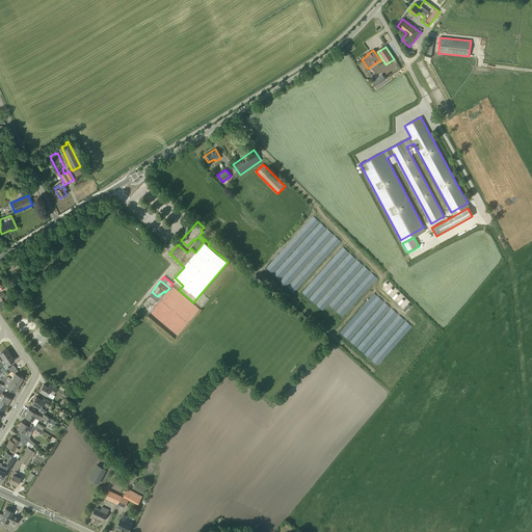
[(0,361),(0,362),(2,360),(10,354),(6,348),(0,352),(0,361)]
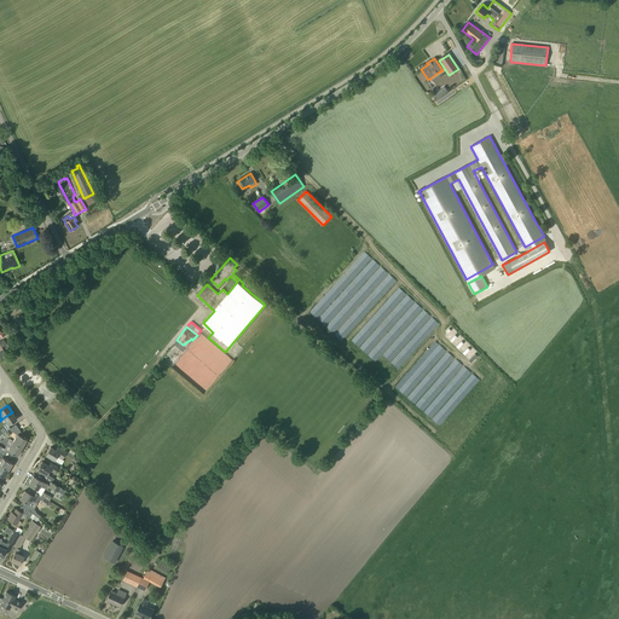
[(12,412),(3,418),(7,426),(17,418),(12,412)]
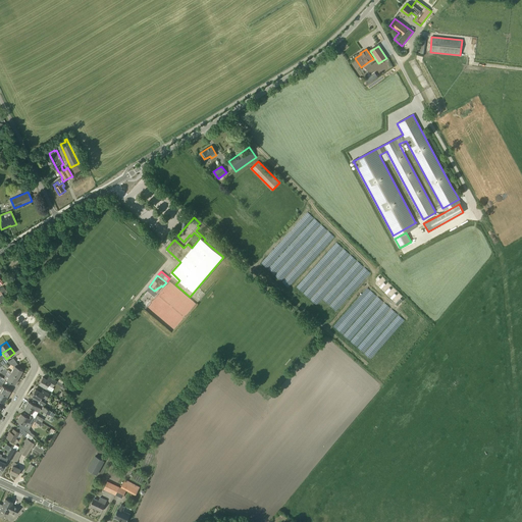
[(22,371),(18,368),(14,366),(10,373),(18,378),(22,371)]
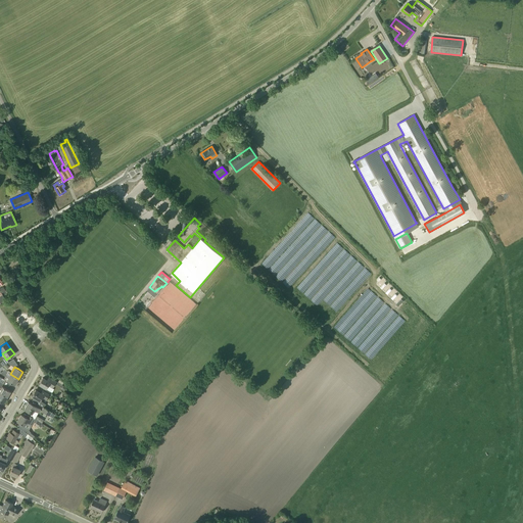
[(18,379),(10,374),(8,378),(5,376),(4,379),(0,376),(0,381),(3,384),(5,380),(14,385),(18,379)]
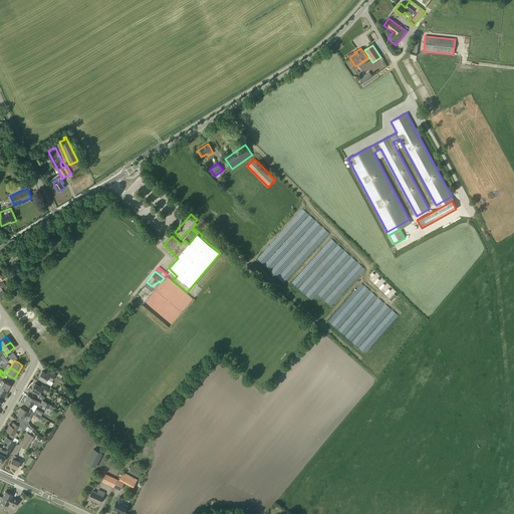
[(54,376),(55,377),(56,375),(55,374),(47,370),(46,373),(42,371),(38,377),(45,381),(49,384),(51,381),(54,376)]
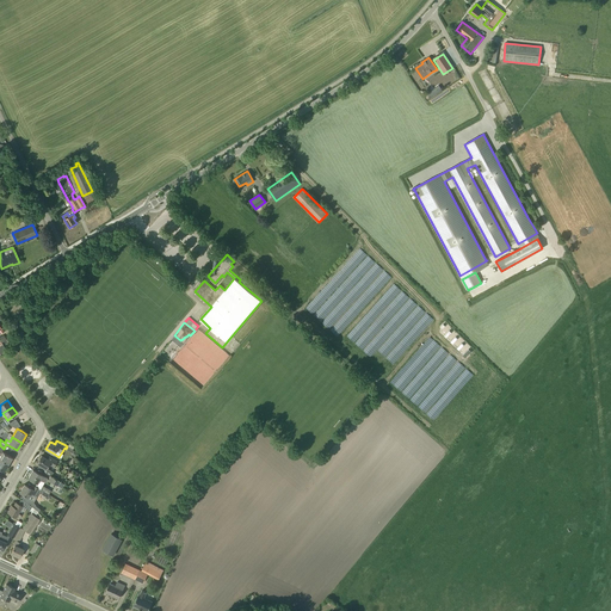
[(12,457),(2,452),(1,451),(0,454),(0,455),(1,456),(0,456),(0,458),(8,464),(12,457)]
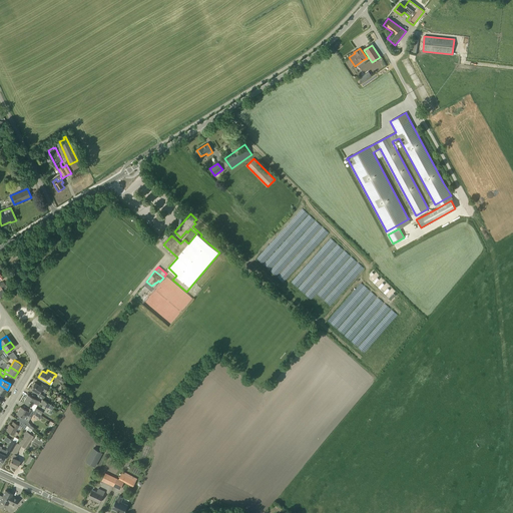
[(31,389),(32,390),(37,393),(35,396),(42,400),(45,396),(39,393),(41,390),(45,392),(48,387),(42,383),(40,386),(35,382),(31,389)]
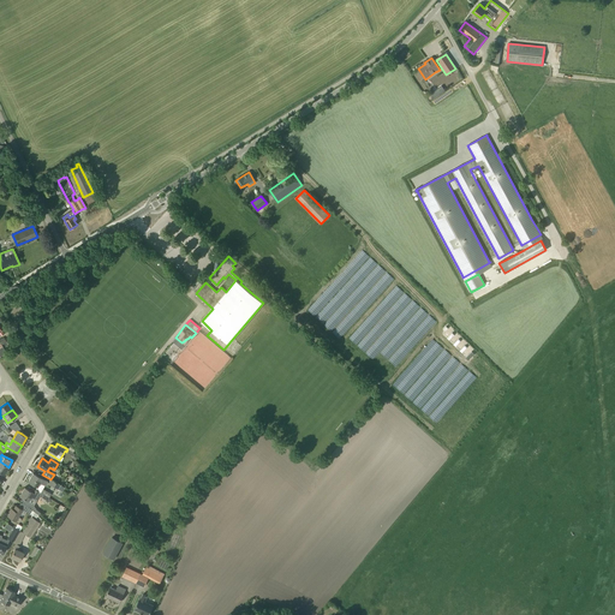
[(47,482),(33,472),(28,481),(37,487),(40,482),(45,485),(47,482)]
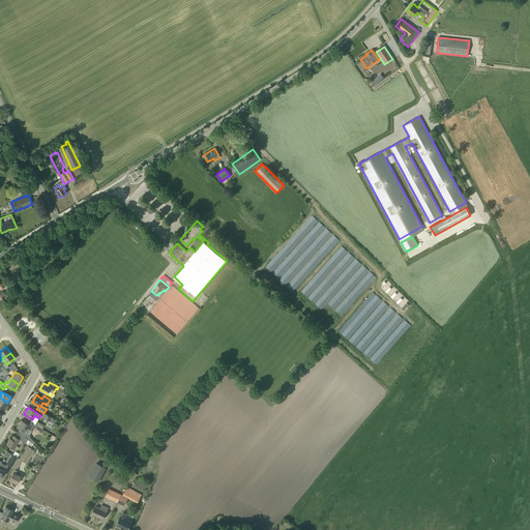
[(56,420),(52,417),(45,413),(42,416),(54,423),(56,420)]
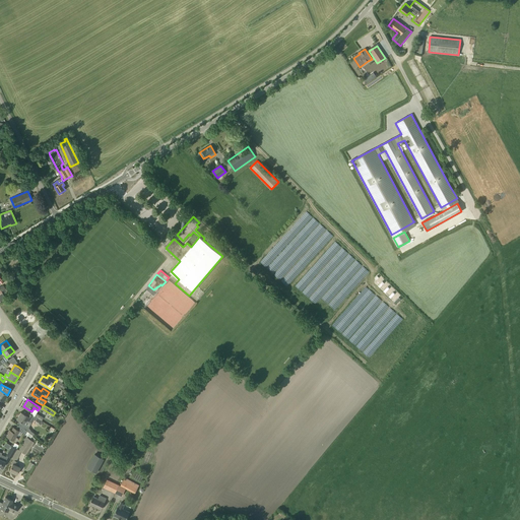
[(16,418),(23,424),(27,427),(34,416),(28,412),(26,415),(20,412),(16,418)]
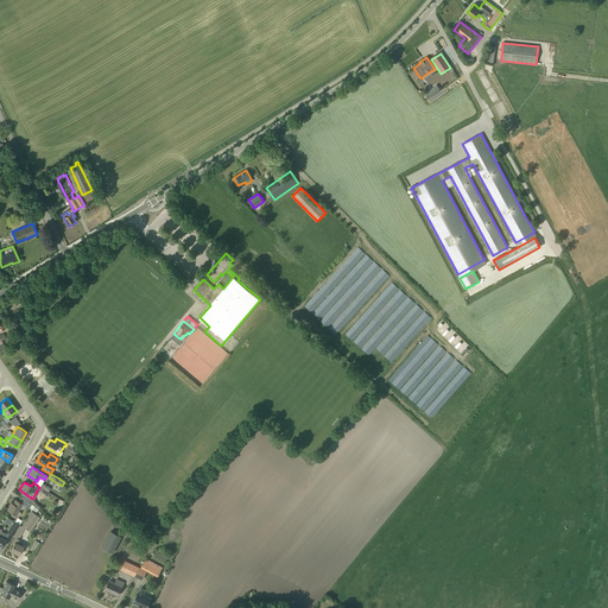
[(19,511),(23,504),(16,500),(13,504),(12,502),(7,511),(18,517),(19,515),(19,517),(20,513),(21,512),(19,511)]
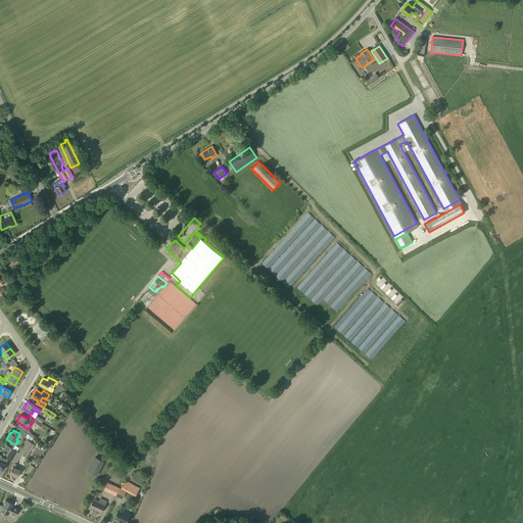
[(16,464),(21,455),(25,457),(33,443),(27,440),(18,453),(17,452),(11,461),(14,464),(14,463),(16,464)]
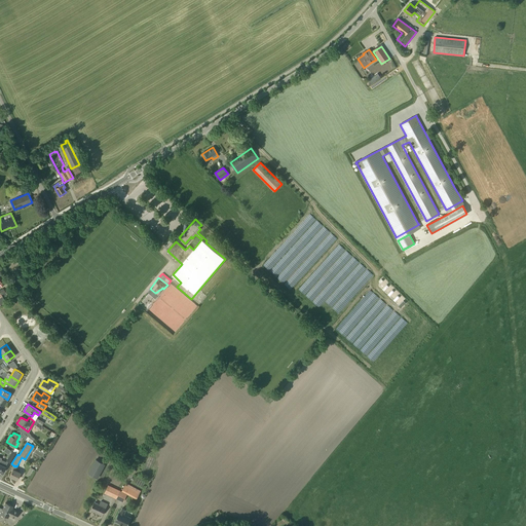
[(11,463),(16,454),(11,451),(6,460),(11,463)]
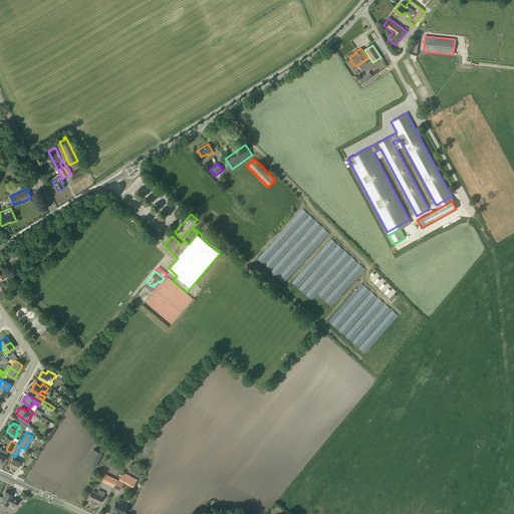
[(93,448),(85,463),(95,468),(103,454),(93,448)]
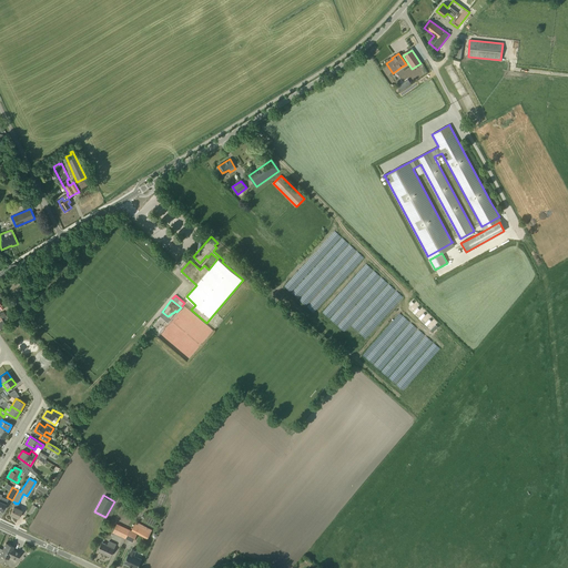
[(10,515),(18,518),(22,510),(17,508),(19,504),(18,504),(16,503),(16,504),(14,507),(13,507),(10,515)]
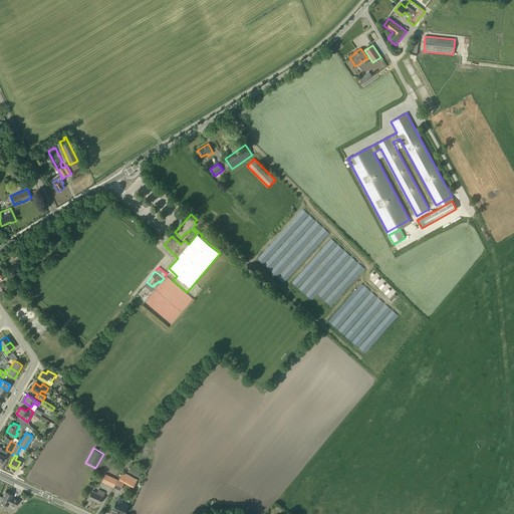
[(30,457),(26,464),(30,466),(34,459),(30,457)]
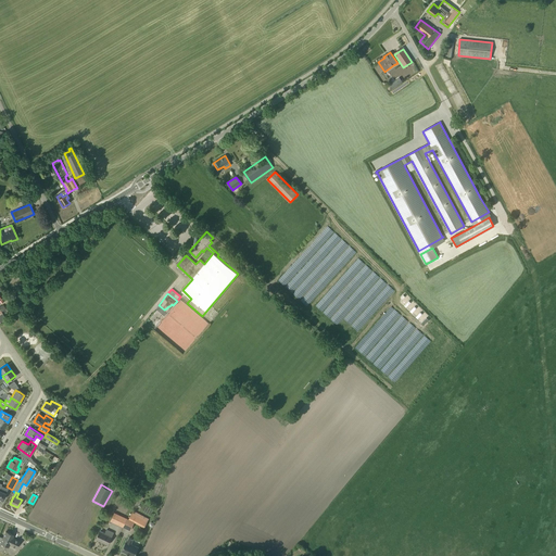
[(114,513),(111,519),(130,530),(135,522),(143,528),(148,521),(131,513),(128,520),(114,513)]
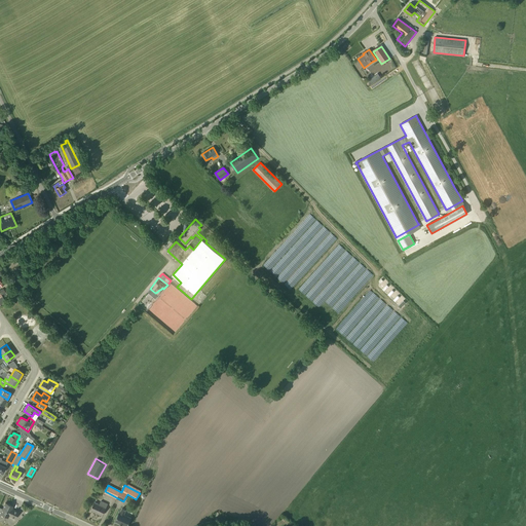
[(91,510),(102,515),(107,504),(101,501),(99,504),(95,502),(91,510)]
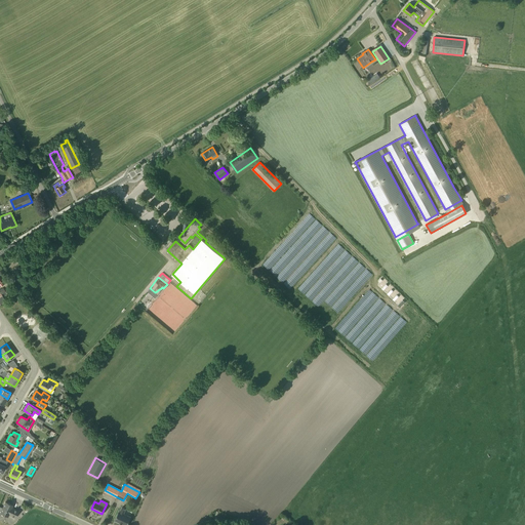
[(0,513),(5,515),(8,516),(8,515),(15,518),(18,511),(12,508),(13,506),(12,505),(11,506),(10,505),(5,501),(2,508),(0,507),(0,513)]
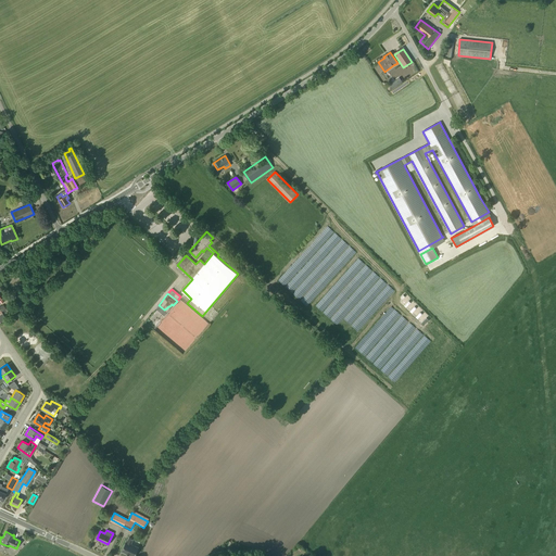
[(129,554),(133,555),(134,555),(139,547),(131,544),(134,539),(129,536),(127,542),(126,542),(122,551),(127,553),(127,554),(129,555),(129,554)]
